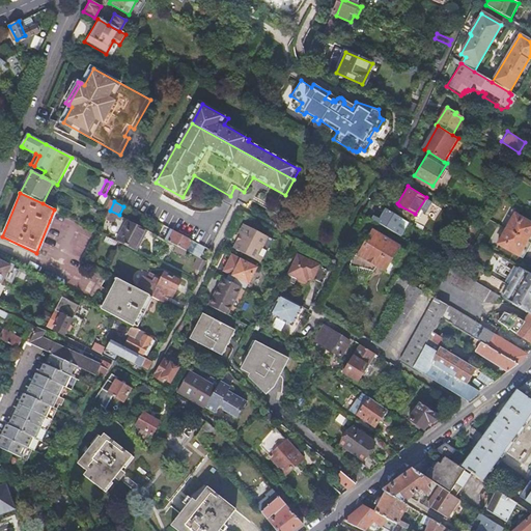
[(375,218),(373,222),(391,232),(400,217),(388,210),(382,221),(375,218)]
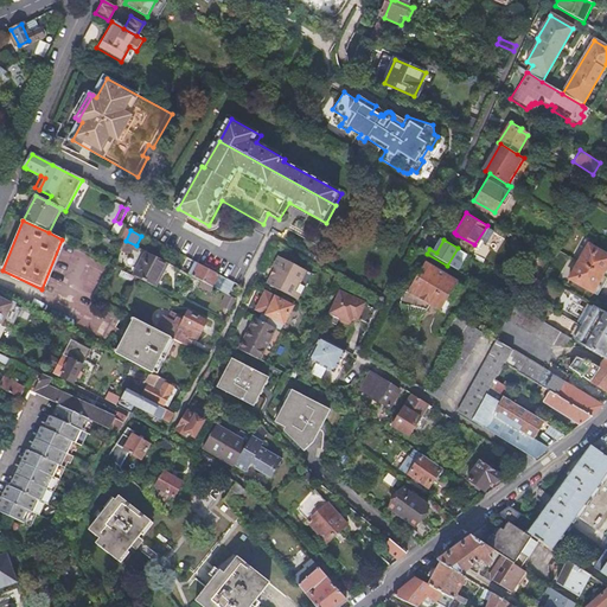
[(606,255),(588,244),(569,278),(592,292),(606,264),(606,255)]
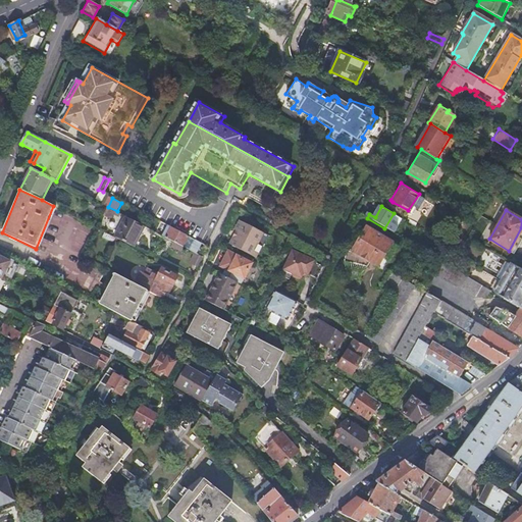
[(475,211),(470,219),(475,221),(480,214),(475,211)]
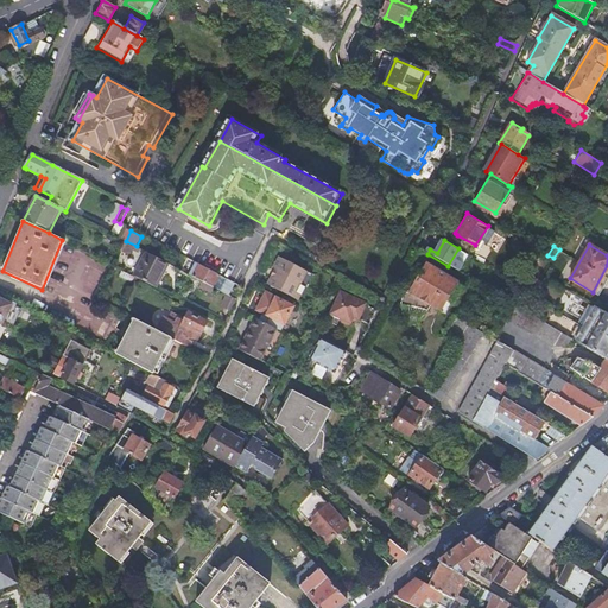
[(146,254),(133,277),(158,289),(170,266),(146,254)]
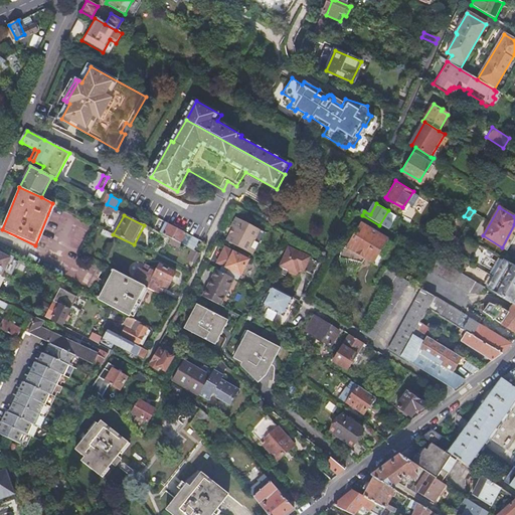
[(227,242),(229,243),(255,256),(267,234),(237,219),(232,228),(234,229),(227,242)]
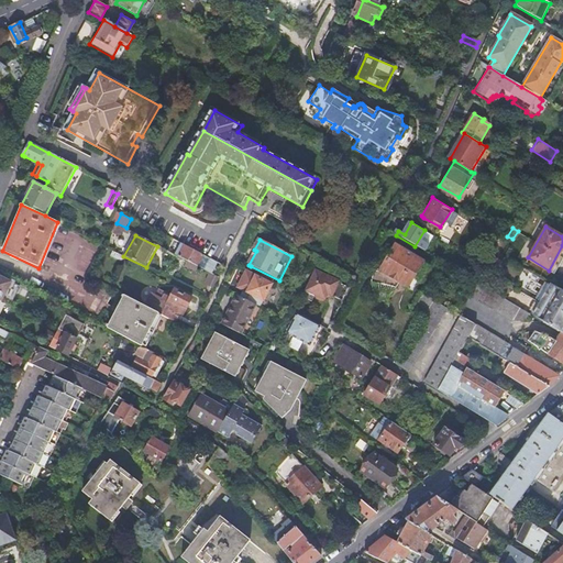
[(399,282),(408,287),(414,290),(429,264),(394,244),(379,271),(373,269),(371,283),(377,284),(375,291),(389,295),(394,290),(399,282)]
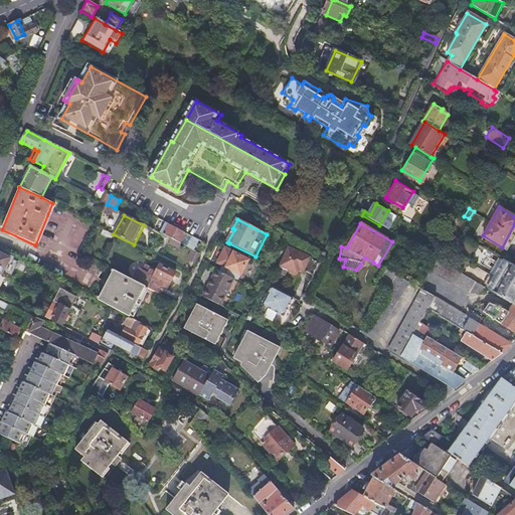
[(186,234),(169,224),(163,235),(181,244),(186,234)]
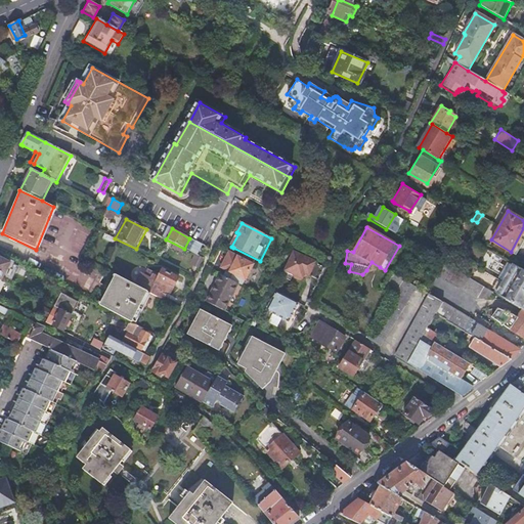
[(244,255),(242,258),(228,251),(220,266),(245,279),(253,264),(252,264),(254,260),(244,255)]
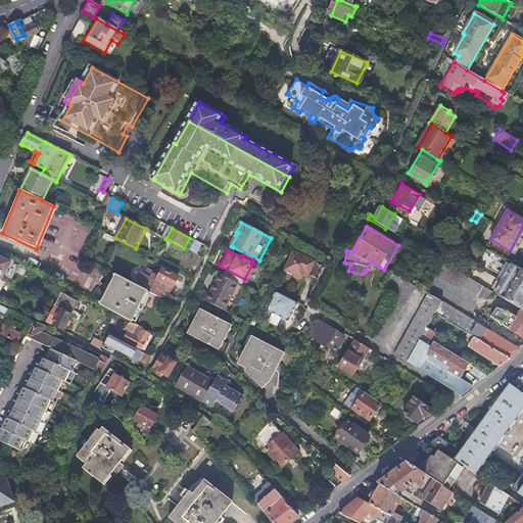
[(318,281),(324,268),(315,264),(316,262),(293,251),(284,271),(292,275),(293,278),(298,281),(302,280),(302,278),(307,276),(318,281)]
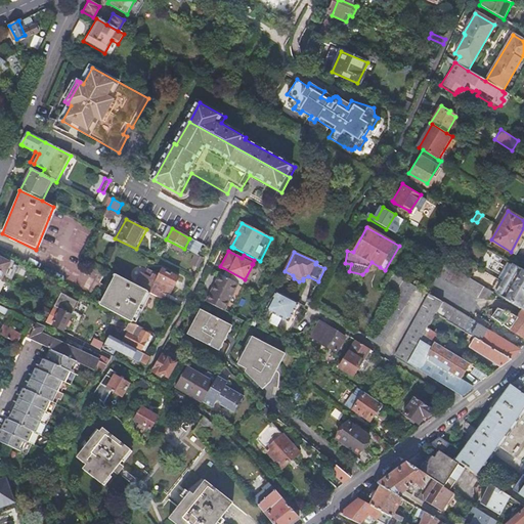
[(201,268),(205,258),(194,254),(190,264),(201,268)]
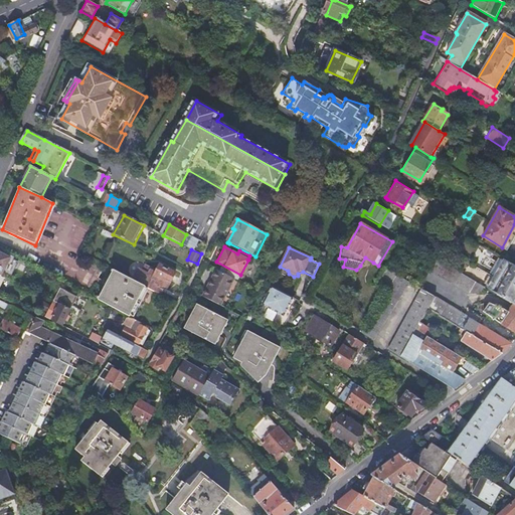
[(0,274),(1,275),(2,276),(11,260),(0,253),(0,274)]
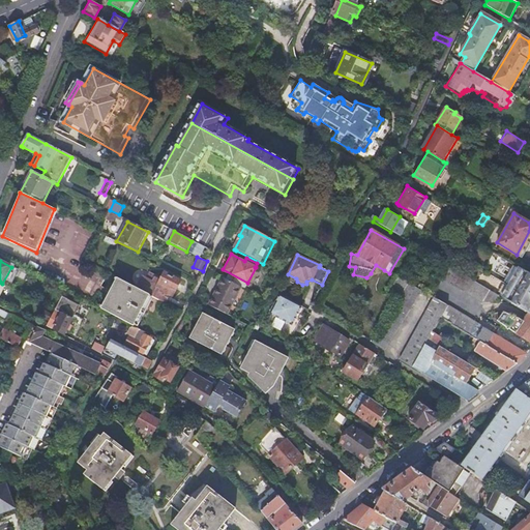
[(529,274),(516,266),(512,264),(494,294),(498,296),(499,297),(527,314),(529,315),(529,274)]
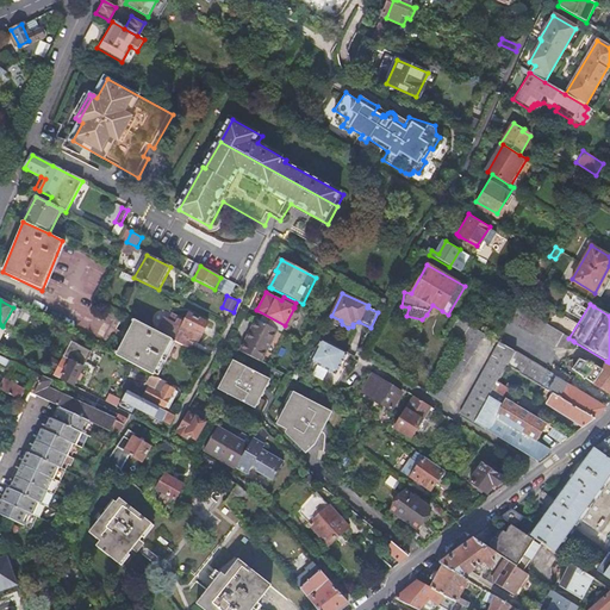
[(523,311),(512,305),(505,317),(552,347),(572,347),(574,342),(573,341),(568,338),(523,311)]
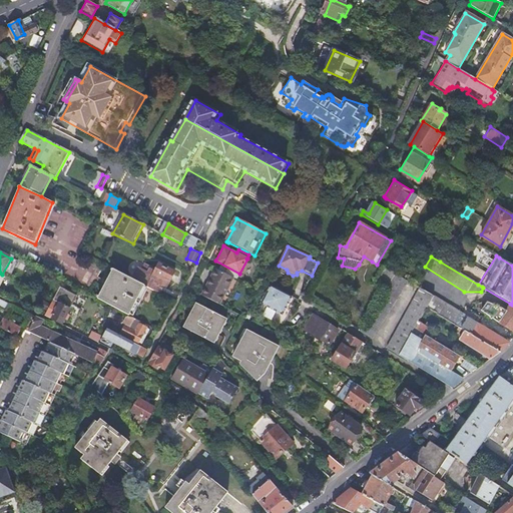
[(131,280),(145,287),(161,296),(168,284),(173,274),(156,266),(153,272),(142,266),(139,271),(136,270),(131,280)]
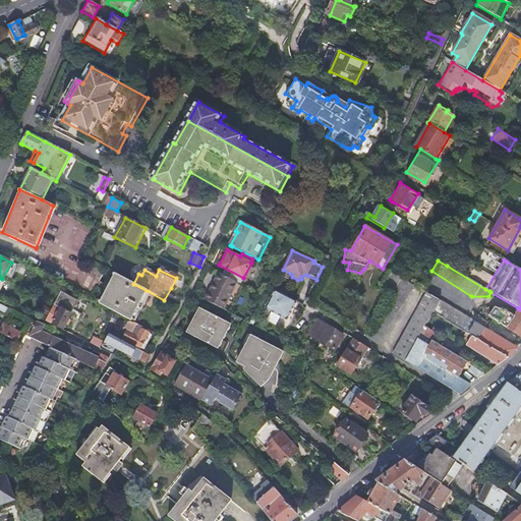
[(395,292),(406,276),(397,271),(396,271),(393,270),(383,284),(395,292)]
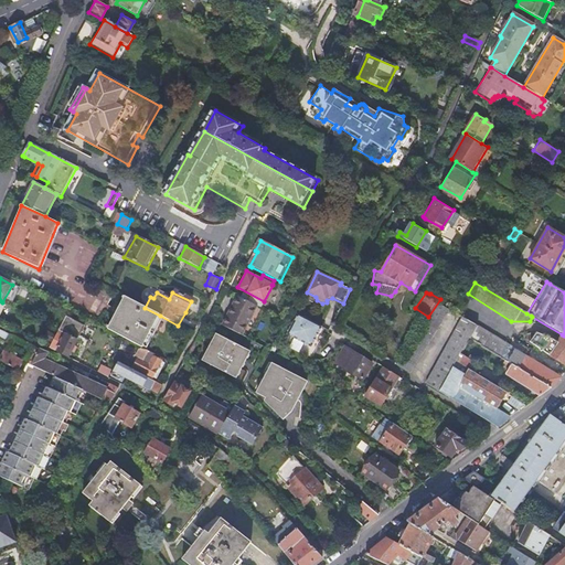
[(125,297),(108,329),(125,337),(144,347),(160,316),(145,308),(125,297)]
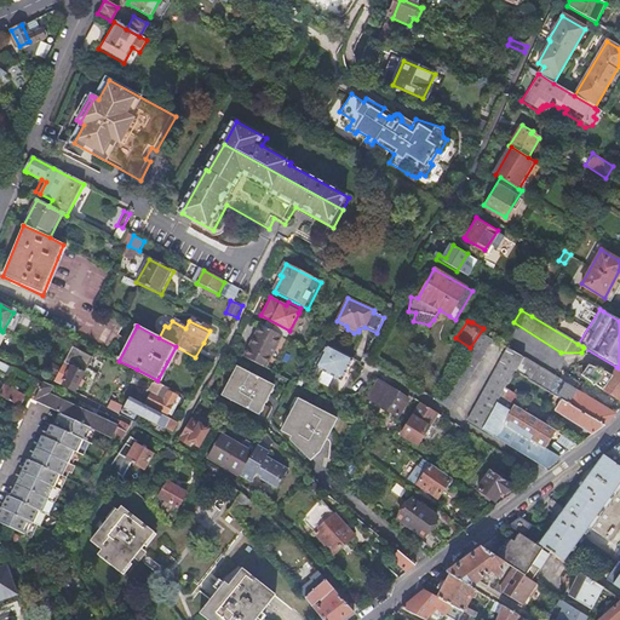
[(241,356),(270,372),(288,340),(262,326),(256,336),(253,334),(241,356)]
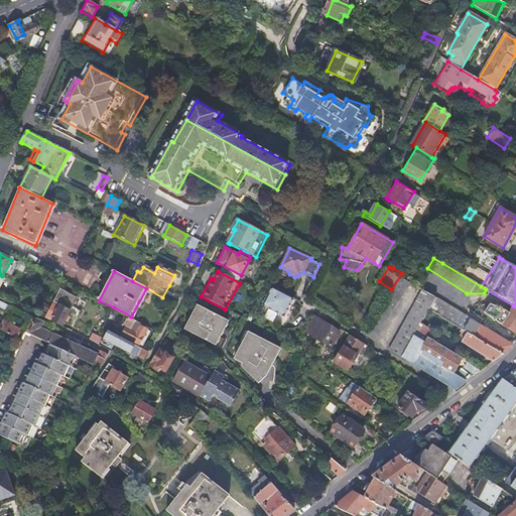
[(388,294),(362,334),(374,341),(413,281),(402,273),(391,289),(388,294)]
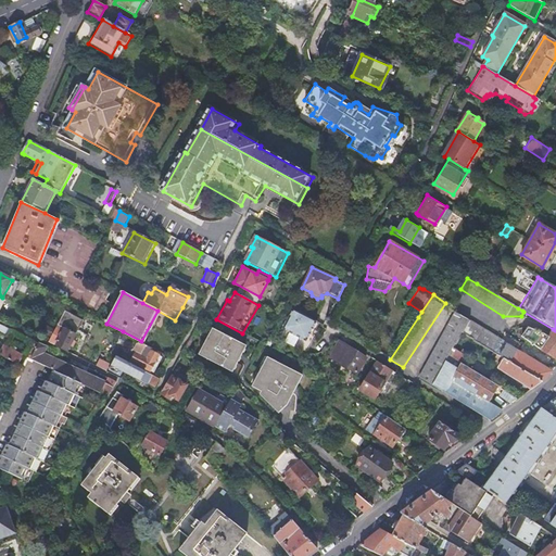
[(442,321),(451,326),(458,313),(450,307),(442,321)]
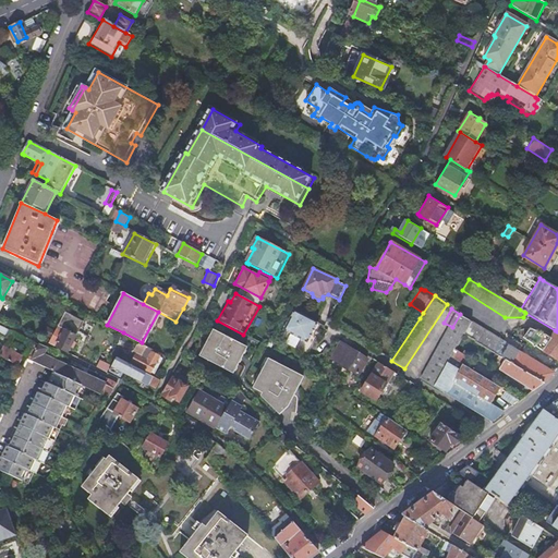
[(65,313),(59,326),(49,343),(68,353),(70,348),(73,349),(76,343),(73,341),(84,322),(65,313)]
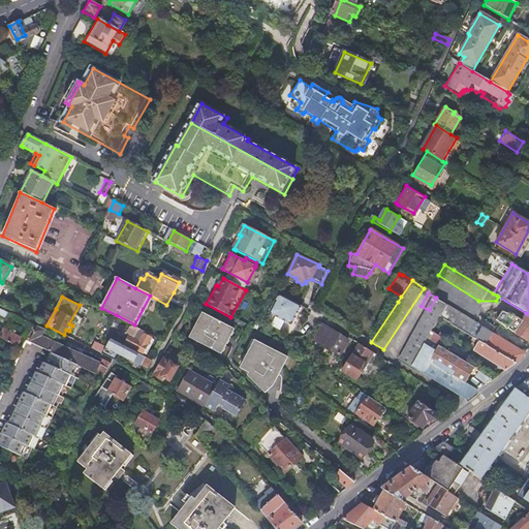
[(287,333),(301,308),(280,297),(267,321),(287,333)]
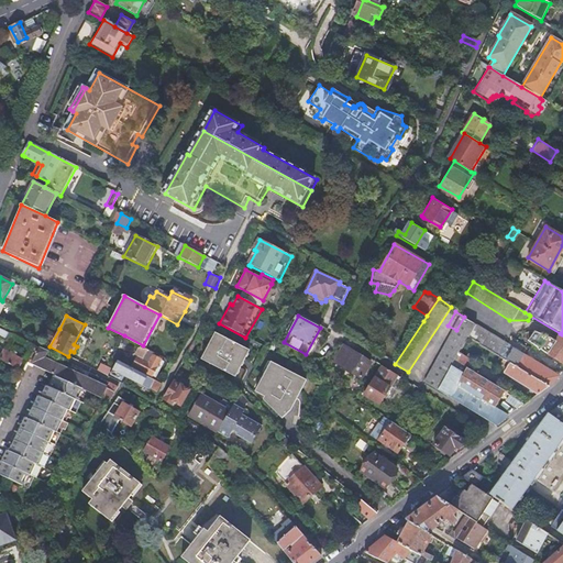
[(551,385),(560,375),(556,373),(554,376),(526,360),(534,346),(561,363),(562,360),(562,334),(560,333),(553,343),(534,335),(530,344),(520,339),(514,348),(464,317),(456,330),(424,383),(439,390),(456,362),(470,339),(507,362),(549,386),(551,385)]
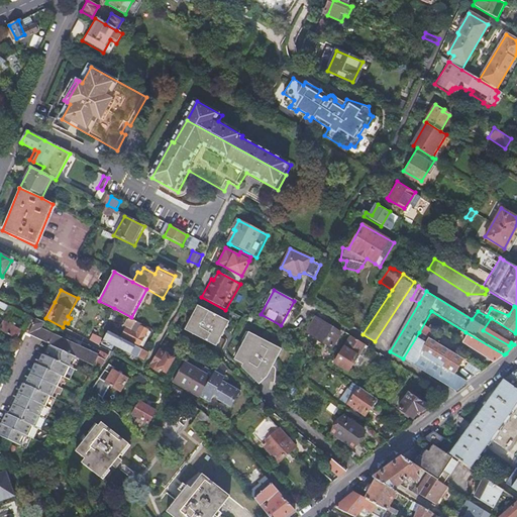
[(9,307),(0,302),(0,311),(5,314),(9,307)]
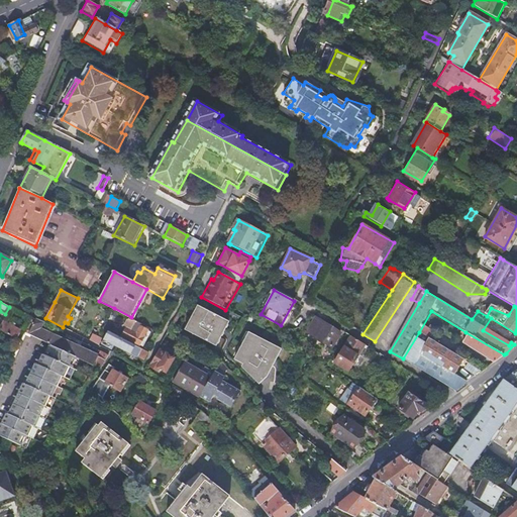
[(203,308),(191,331),(218,346),(230,323),(203,308)]
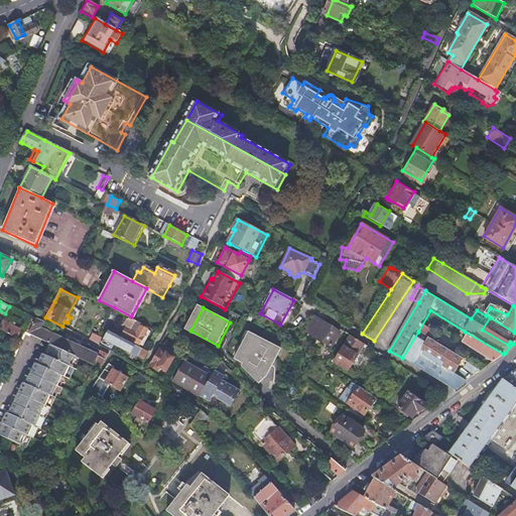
[(16,336),(21,339),(25,331),(27,327),(6,316),(2,325),(17,333),(16,336)]
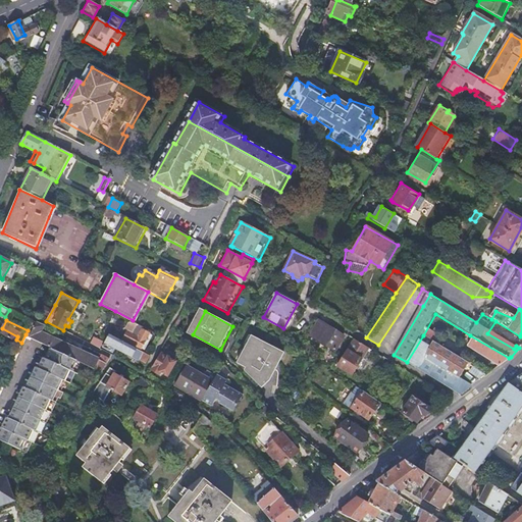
[(145,327),(133,320),(123,337),(142,347),(145,342),(147,343),(150,338),(148,336),(150,332),(144,329),(145,327)]
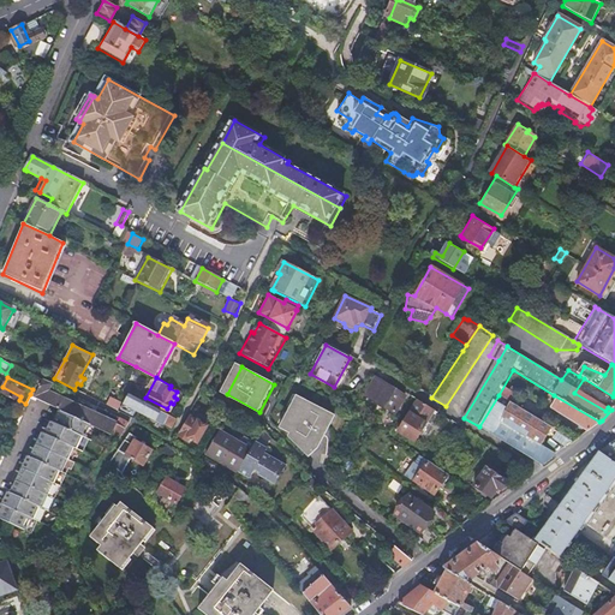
[(406,396),(374,377),(364,394),(396,413),(406,396)]
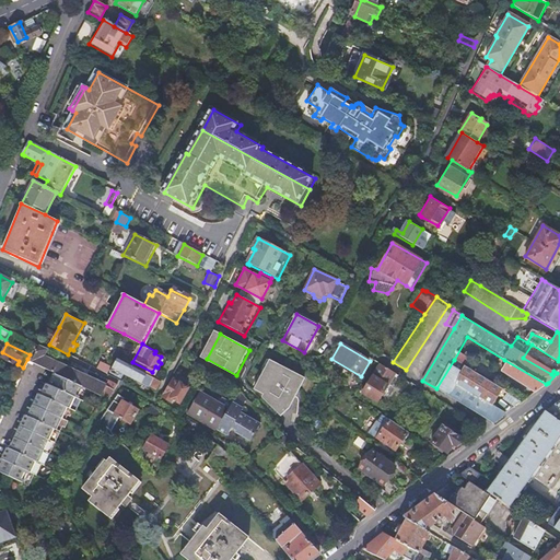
[(30,354),(27,359),(57,374),(84,387),(91,391),(104,397),(108,399),(117,386),(109,382),(106,388),(44,357),(47,350),(34,345),(30,354)]
